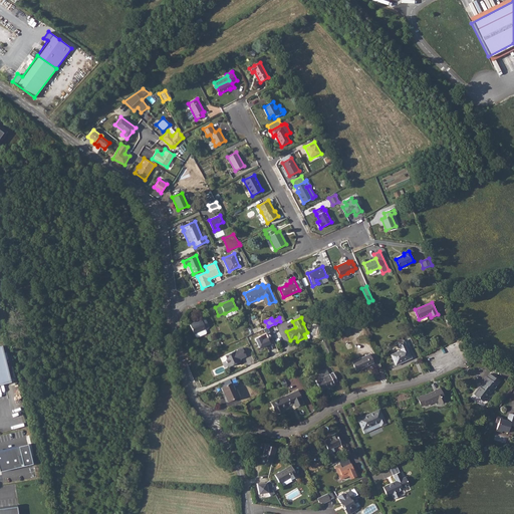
[(201,319),(190,324),(194,333),(195,333),(205,328),(206,328),(205,327),(209,326),(205,318),(201,319)]
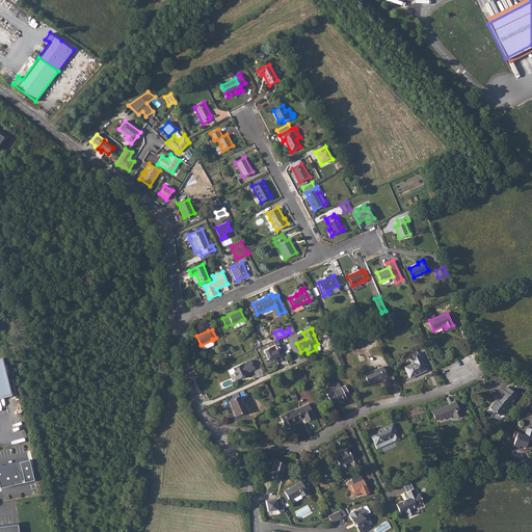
[(277,338),(276,339),(278,343),(282,350),(285,355),(292,351),(285,335),(277,338)]
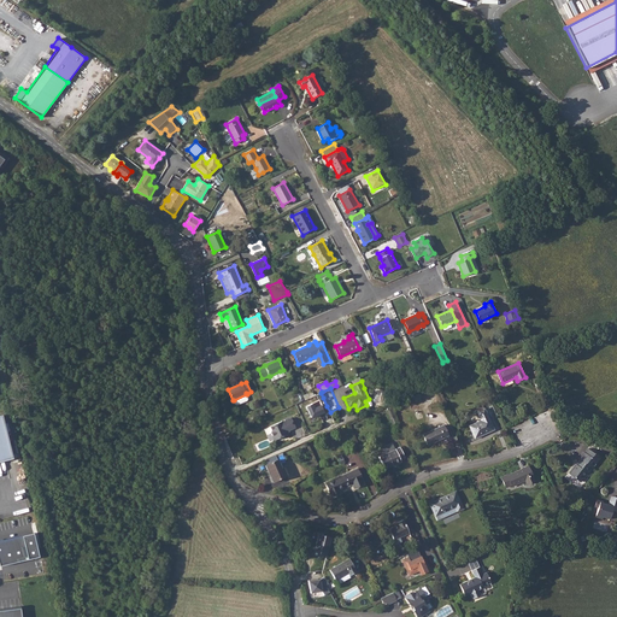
[(246,394),(234,400),(235,404),(236,405),(247,400),(247,398),(246,394)]
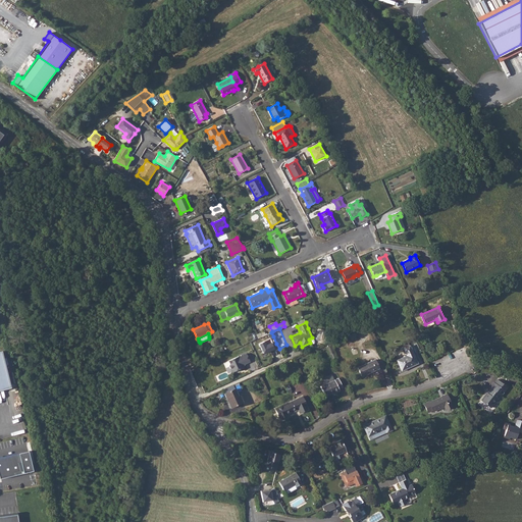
[(276,344),(273,336),(270,338),(272,343),(267,345),(265,341),(259,344),(264,354),(275,349),(273,345),(276,344)]
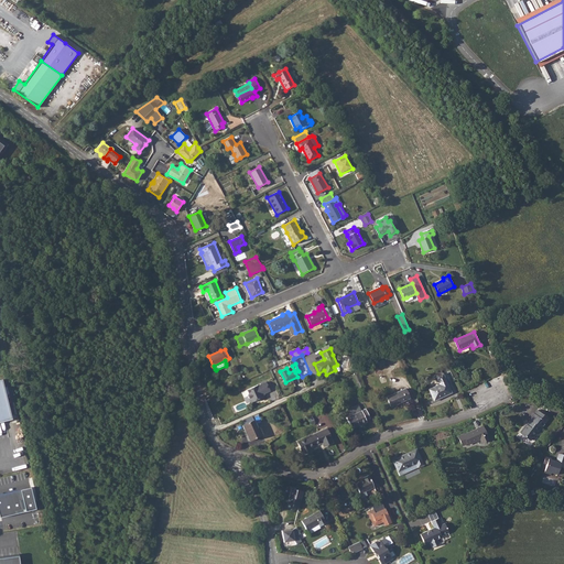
[(443,373),(437,377),(436,377),(440,384),(429,389),(434,400),(452,392),(443,373)]
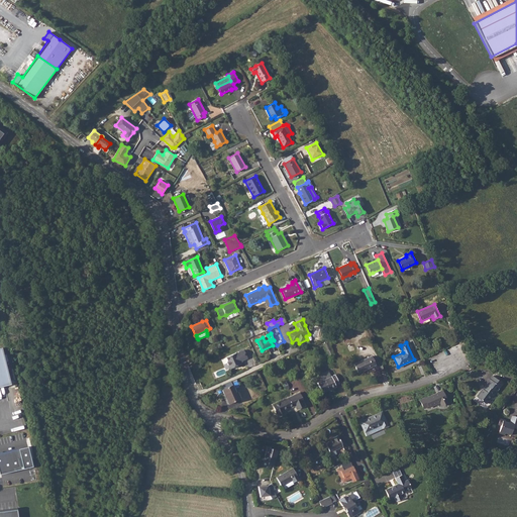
[(0,387),(11,385),(2,348),(0,348),(0,387)]
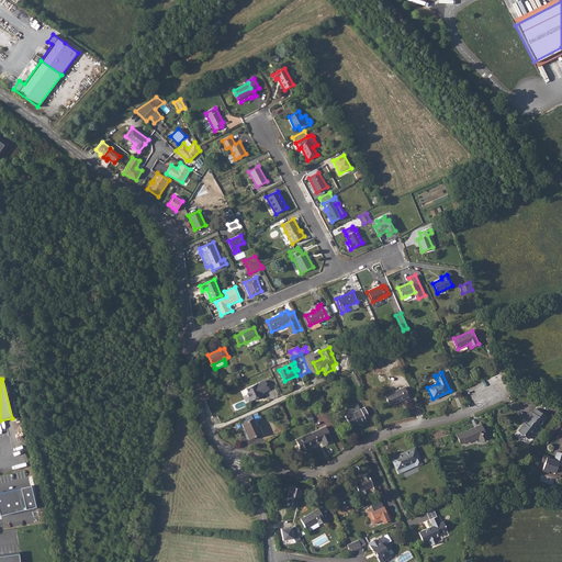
[(247,391),(246,393),(249,401),(262,395),(261,392),(269,389),(265,380),(257,383),(257,382),(246,388),(247,391)]
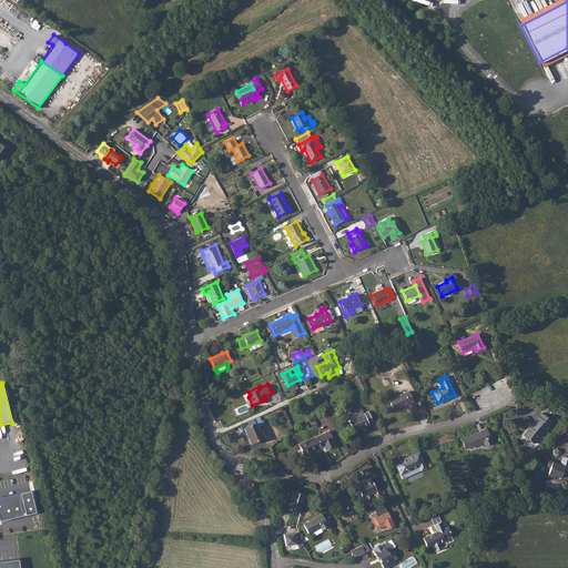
[(408,391),(389,399),(394,409),(413,401),(408,391)]
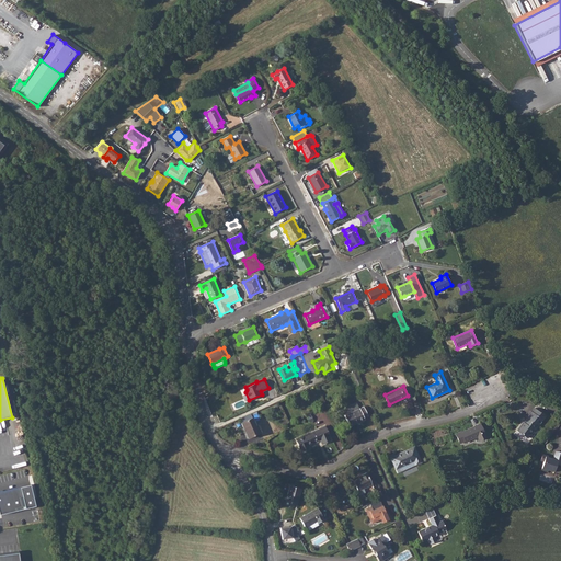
[(346,407),(350,413),(359,409),(356,402),(346,407)]
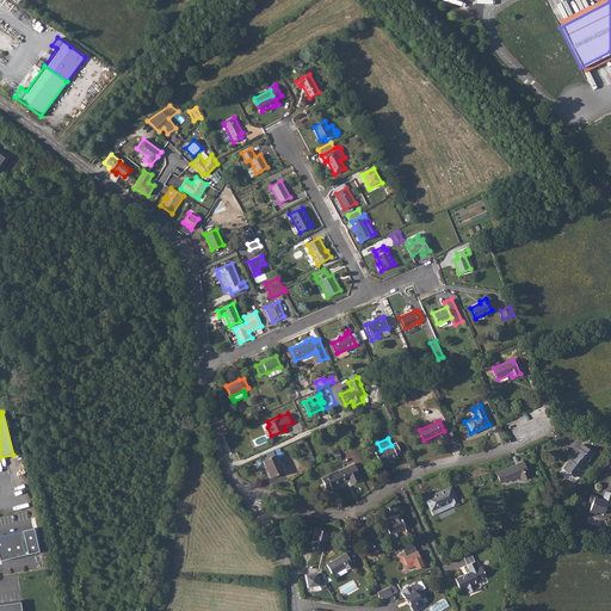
[(392,445),(381,450),(376,452),(381,464),(397,456),(396,455),(401,452),(396,443),(392,445)]
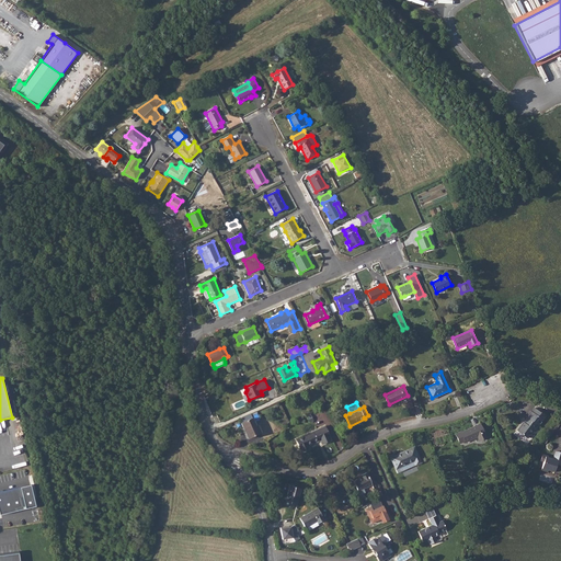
[(523,422),(517,430),(527,437),(533,430),(535,431),(545,416),(535,408),(531,411),(530,411),(526,416),(527,418),(525,421),(526,421),(525,423),(523,422)]
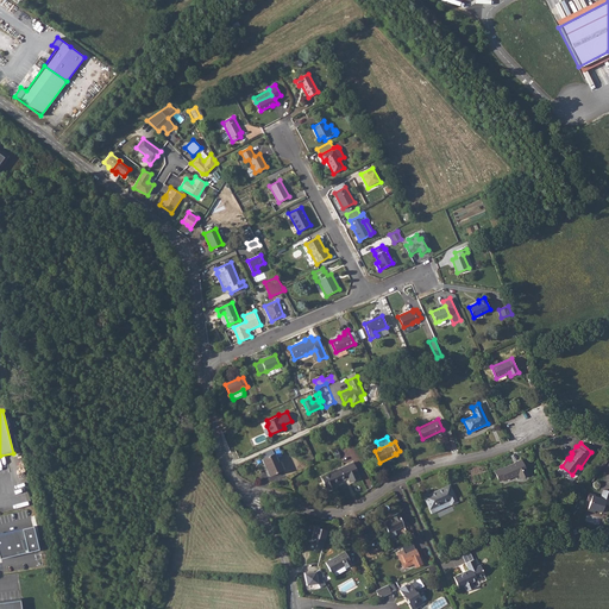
[(274,453),(265,457),(262,459),(265,466),(269,476),(283,470),(280,462),(278,462),(274,453)]
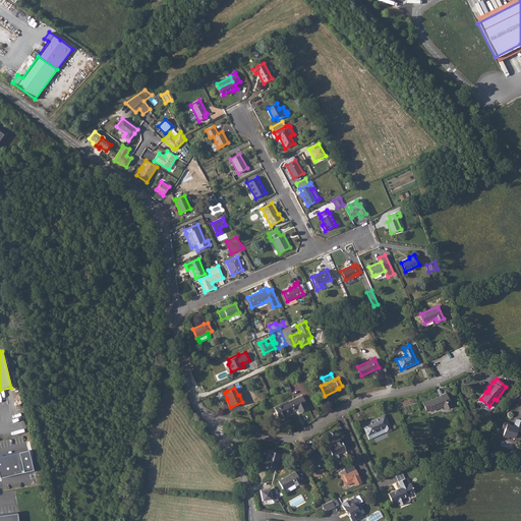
[(427,401),(423,403),(426,411),(431,409),(432,410),(444,405),(445,408),(451,406),(446,393),(428,401),(427,401)]
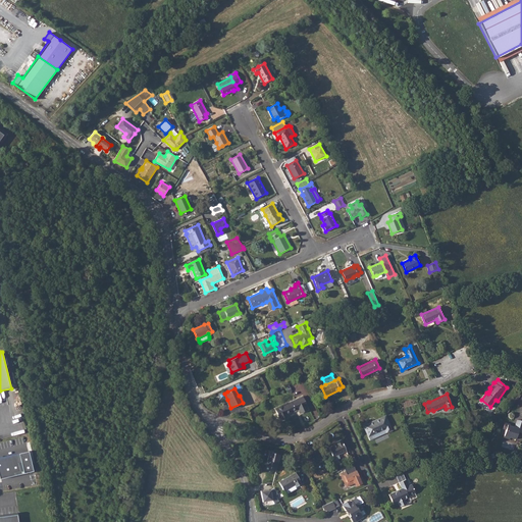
[(302,397),(282,406),(275,409),(280,420),(288,417),(286,415),(298,410),(300,413),(308,409),(302,397)]
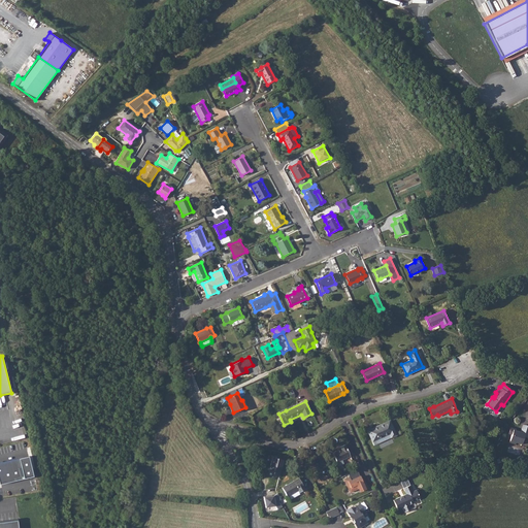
[(19,421),(13,420),(13,427),(19,427),(19,430),(18,430),(18,431),(23,431),(23,423),(19,422),(19,421)]
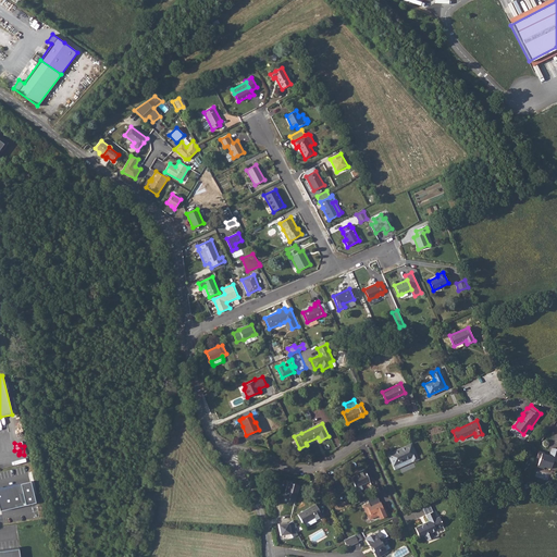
[(387,454),(393,466),(411,457),(413,461),(418,459),(411,444),(387,454)]
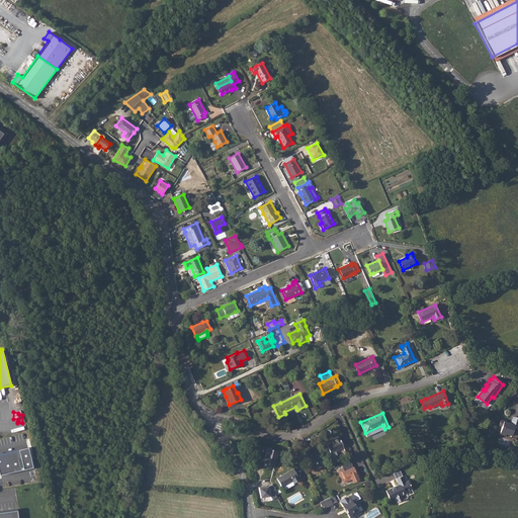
[(506,421),(501,419),(499,425),(502,426),(499,434),(505,436),(505,434),(511,436),(513,429),(517,430),(517,418),(516,418),(515,422),(511,420),(510,424),(506,422),(506,421)]
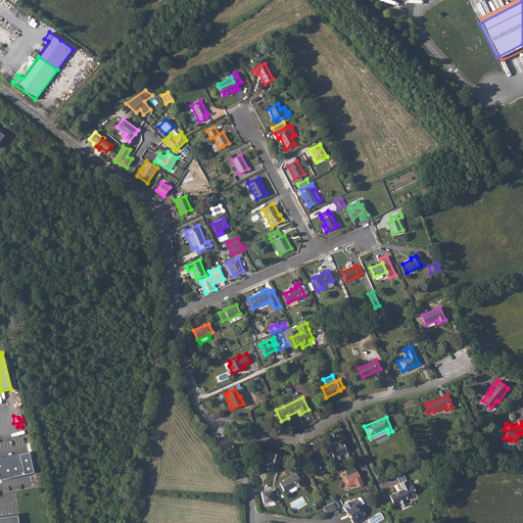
[(386,429),(369,437),(371,441),(388,433),(386,429)]
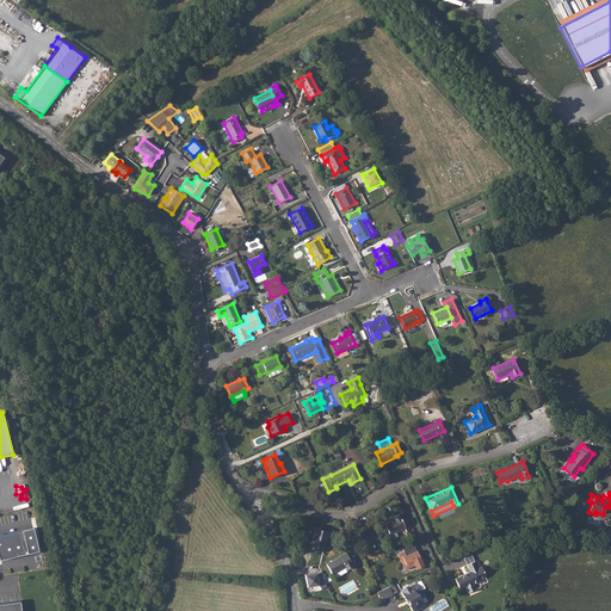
[(384,524),(390,535),(395,532),(405,528),(399,514),(393,517),(394,519),(384,524)]
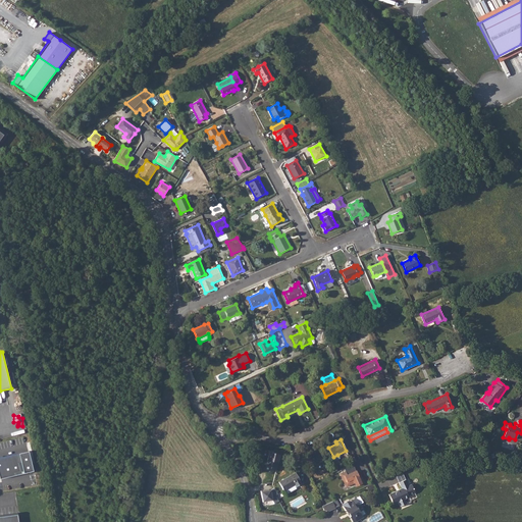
[(34,472),(30,452),(0,458),(0,475),(1,480),(34,472)]
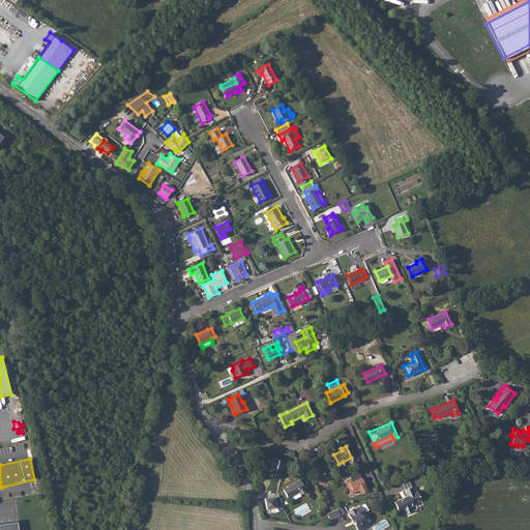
[(287,462),(272,459),(271,463),(272,463),(270,472),(275,474),(275,475),(281,477),(284,466),(286,466),(287,462)]
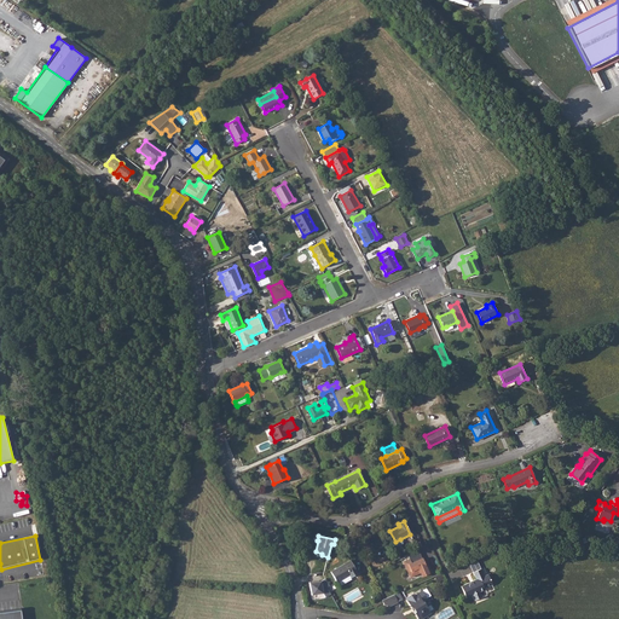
[(410,559),(403,561),(408,572),(410,577),(414,576),(421,572),(422,576),(431,572),(429,567),(427,563),(424,563),(418,549),(408,554),(410,559)]
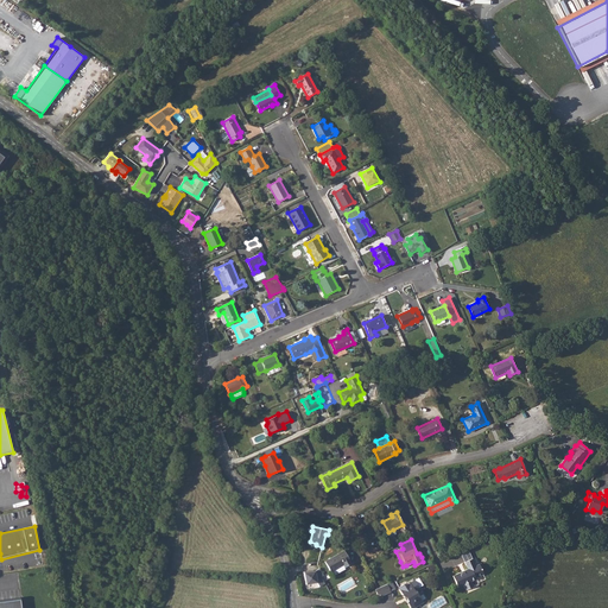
[(343,550),(324,562),(329,568),(330,571),(342,564),(343,567),(350,563),(343,550)]
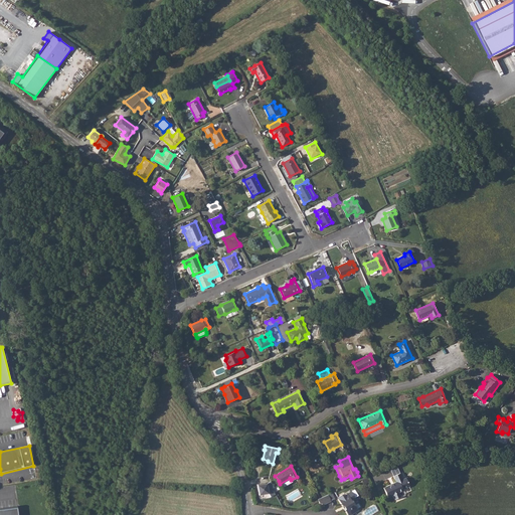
[(402,479),(400,473),(393,476),(396,482),(383,487),(387,497),(392,495),(394,499),(400,496),(398,492),(403,490),(402,489),(406,487),(404,484),(408,483),(405,477),(402,479)]
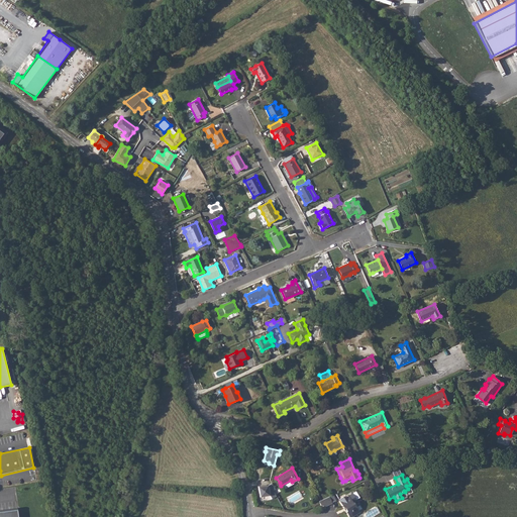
[(273,483),(269,485),(259,486),(260,497),(271,496),(273,499),(277,497),(274,491),(276,490),(273,483)]
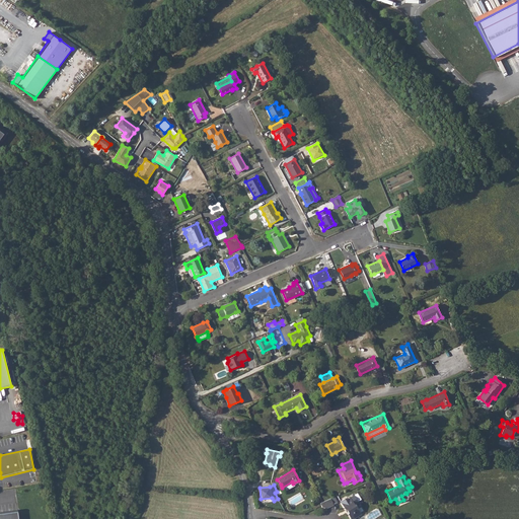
[(355,498),(354,495),(346,500),(345,498),(340,501),(345,509),(346,509),(349,512),(348,513),(351,518),(354,518),(361,514),(355,504),(358,502),(356,499),(355,498)]
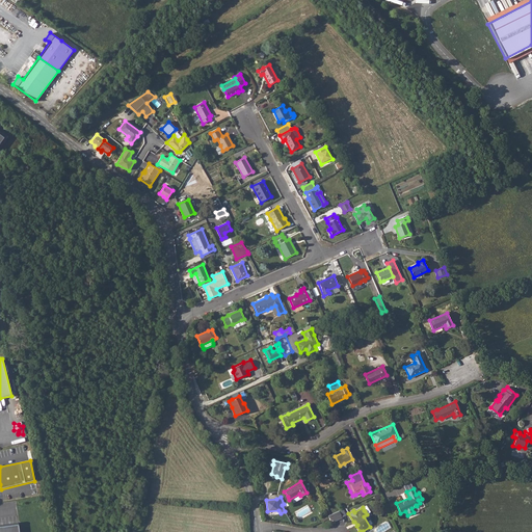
[(329,514),(328,515),(329,519),(335,521),(342,517),(339,510),(329,514)]
